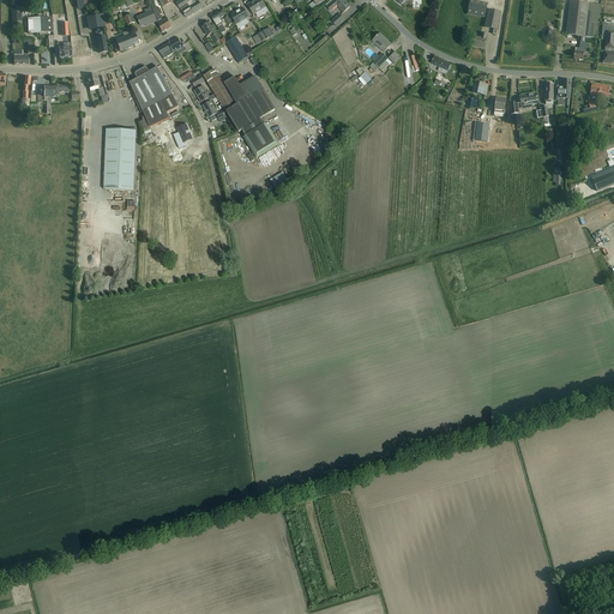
[(74,0),(65,2),(70,38),(71,38),(71,43),(72,58),(77,56),(79,56),(85,55),(85,56),(92,55),(90,37),(89,36),(82,36),(74,0)]
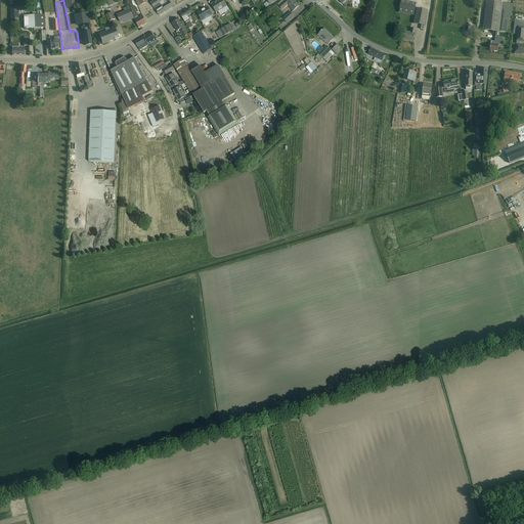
[(216,12),(218,11),(220,15),(228,10),(226,6),(222,0),(218,0),(211,4),(216,12)]
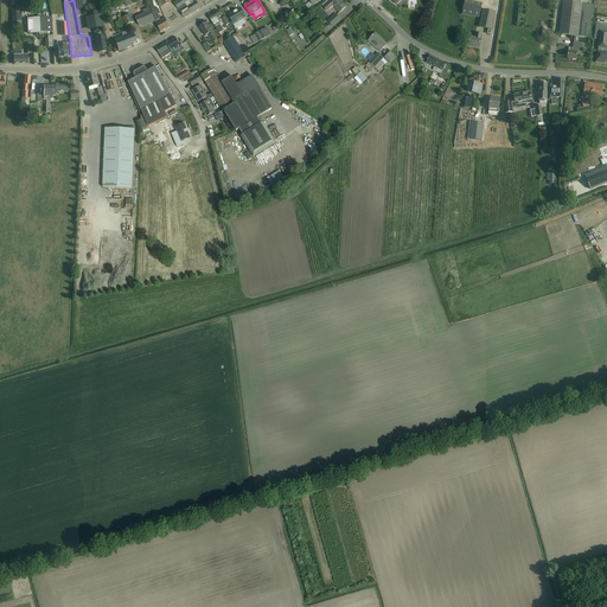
[(327,0),(326,0),(321,5),(324,7),(323,7),(326,11),(333,6),(339,13),(342,11),(346,7),(339,0),(331,0),(330,1),(327,0)]
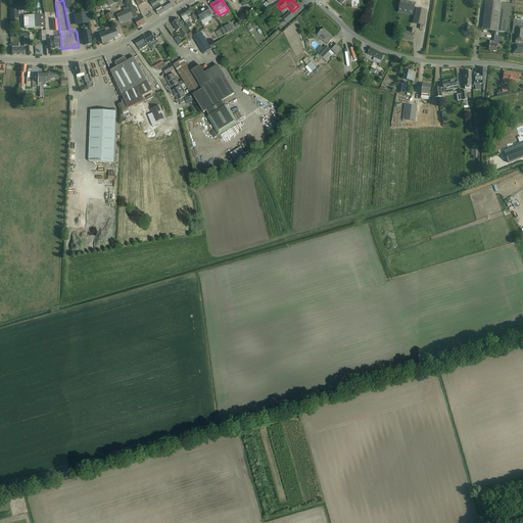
[(414,15),(416,3),(400,0),(398,12),(414,15)]
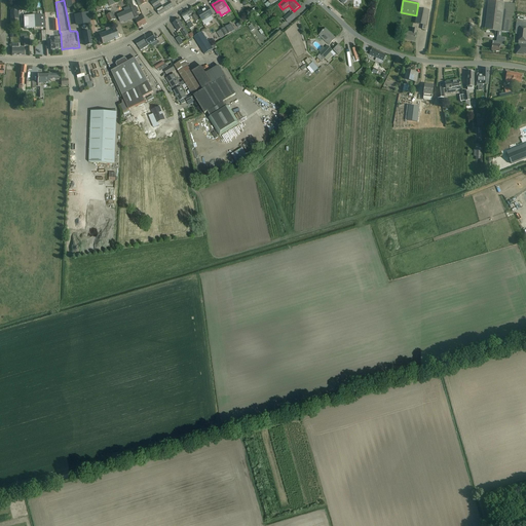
[(170,1),(161,6),(160,3),(154,7),(156,11),(157,12),(159,15),(173,7),(170,1)]
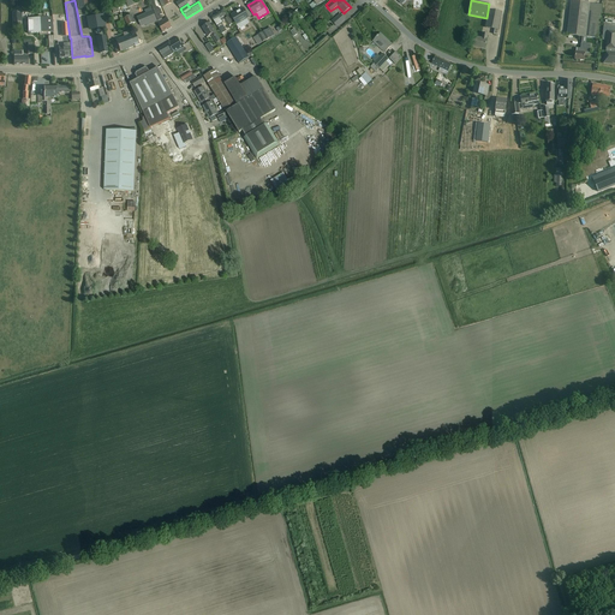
[(568,30),(567,36),(583,37),(586,37),(598,39),(601,5),(571,1),(568,30)]
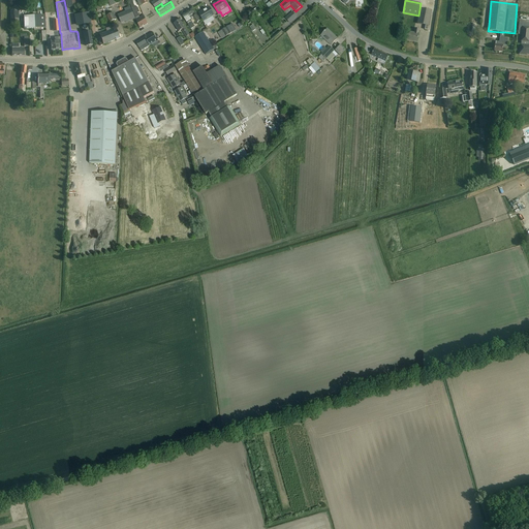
[(129,4),(135,19),(136,21),(139,28),(148,24),(144,16),(139,19),(137,12),(139,12),(137,7),(135,8),(133,3),(129,4)]
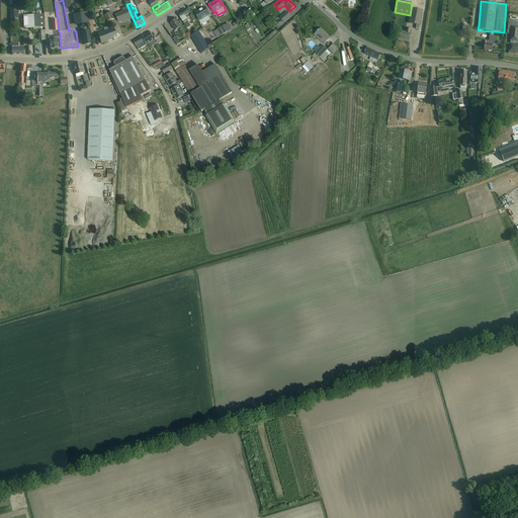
[(204,6),(194,13),(201,24),(210,19),(208,16),(209,15),(204,6)]
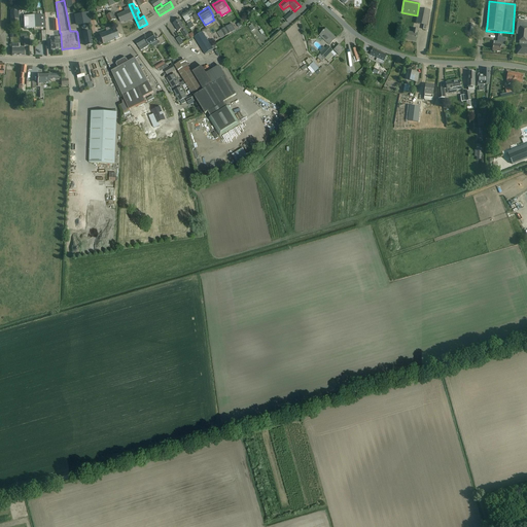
[(134,19),(132,13),(130,7),(126,8),(127,11),(117,15),(120,23),(127,21),(128,22),(134,19)]
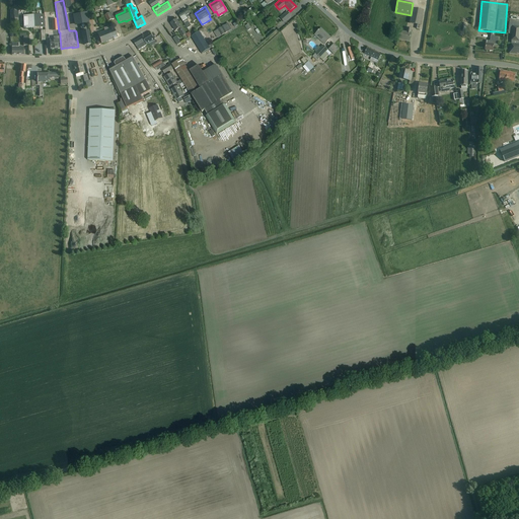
[(197,20),(192,12),(189,8),(178,14),(180,19),(187,28),(191,26),(187,19),(188,19),(187,17),(189,15),(193,22),(197,20)]
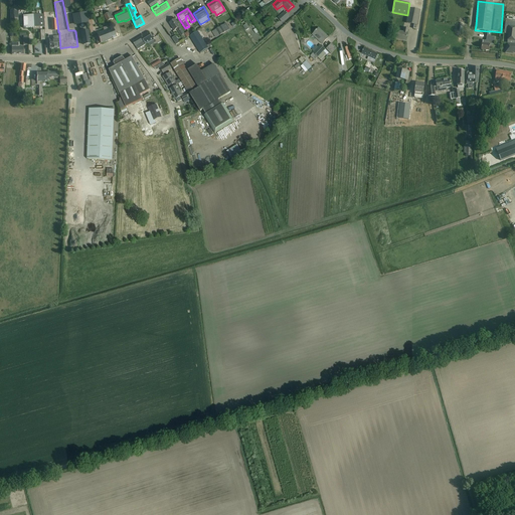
[(243,8),(239,11),(244,18),(247,15),(249,17),(253,14),(248,8),(243,12),(243,11),(244,10),(243,8)]
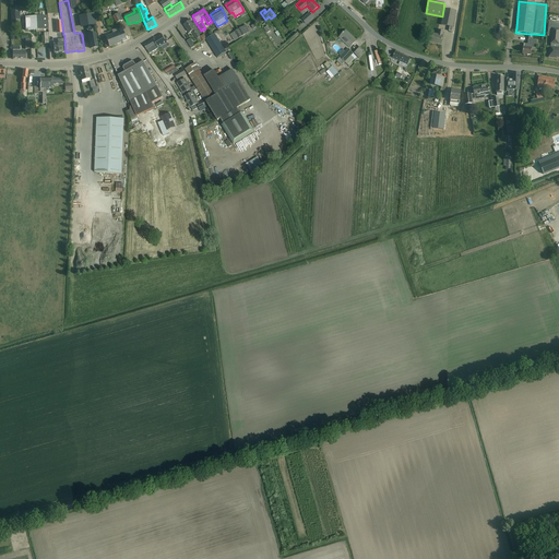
[(456,11),(452,11),(445,9),(442,25),(450,27),(449,32),(452,32),(456,11)]
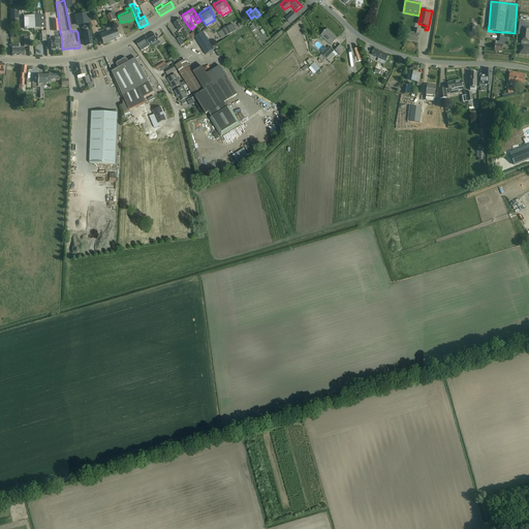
[(91,24),(89,12),(74,14),(75,26),(91,24)]
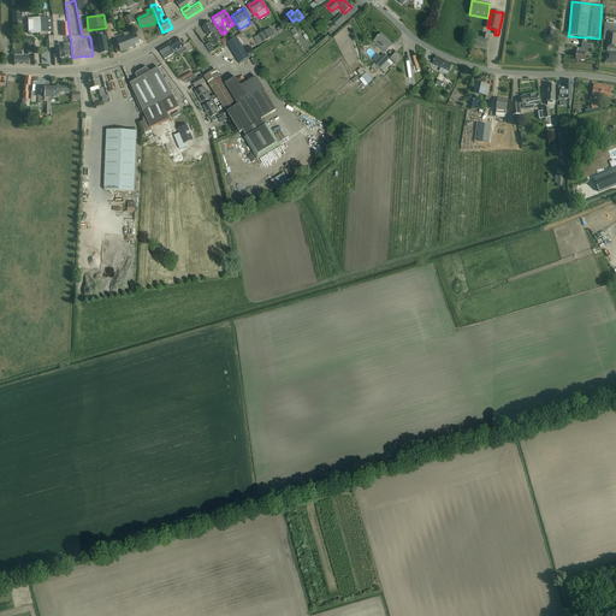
[(341,15),(332,22),(337,27),(345,19),(341,15)]
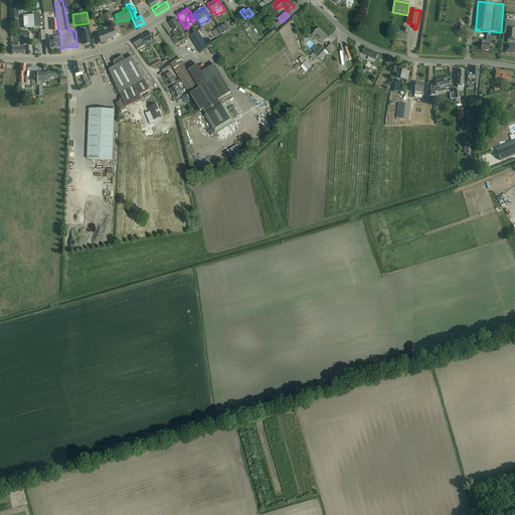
[(113,19),(110,13),(104,15),(107,22),(113,19)]
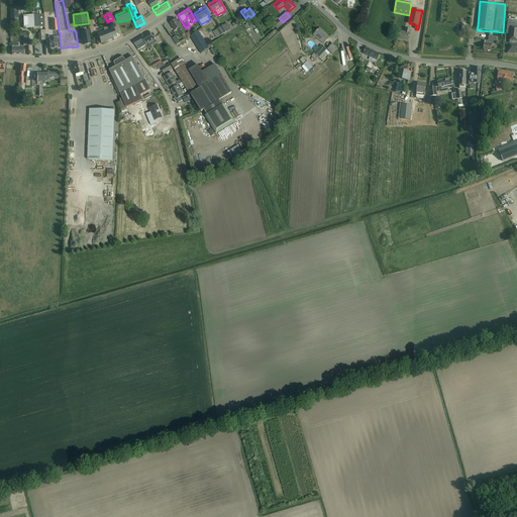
[(32,22),(32,28),(44,27),(44,15),(32,16),(32,22)]
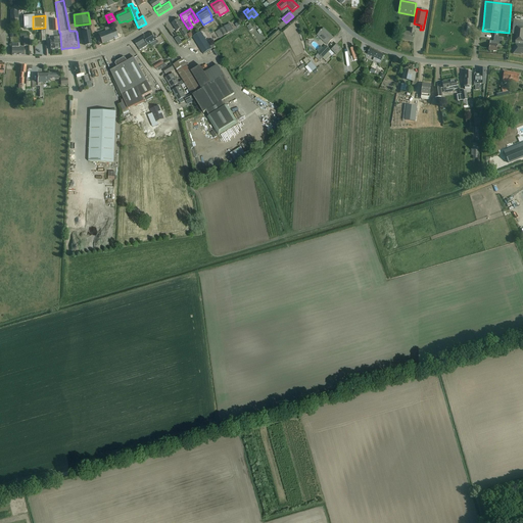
[(27,29),(33,29),(33,22),(33,16),(24,16),(25,29),(26,29),(27,29)]
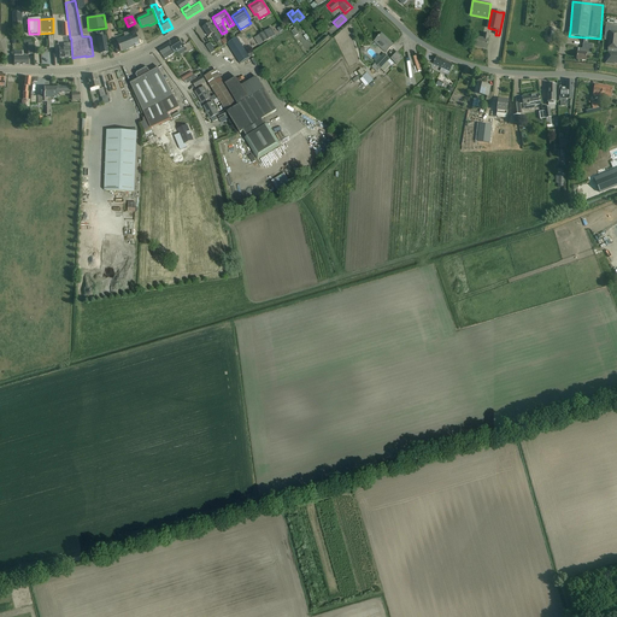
[(221,41),(213,28),(210,23),(203,28),(209,37),(211,35),(217,43),(221,41)]
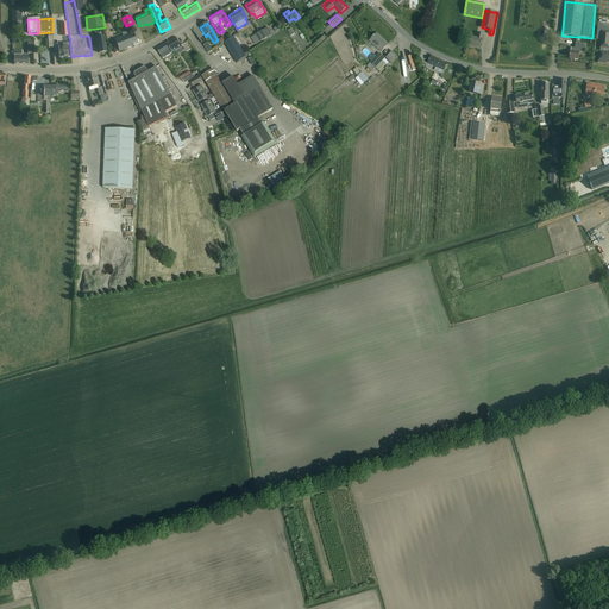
[(296,23),(292,25),(299,38),(305,36),(296,23)]
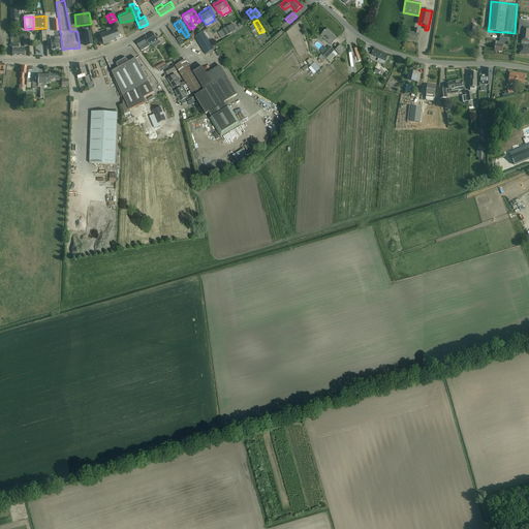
[(528,22),(520,22),(519,34),(522,35),(521,41),(522,41),(522,44),(520,44),(519,55),(527,56),(527,55),(528,54),(528,45),(528,42),(528,41),(528,22)]
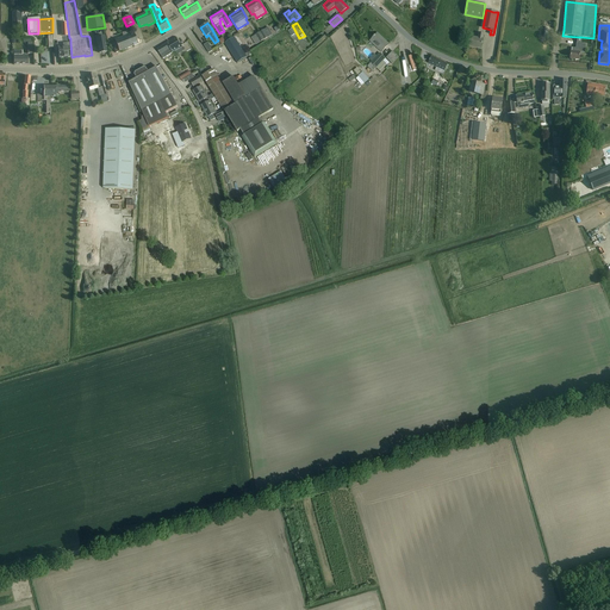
[(260,32),(265,41),(272,36),(267,27),(260,32)]
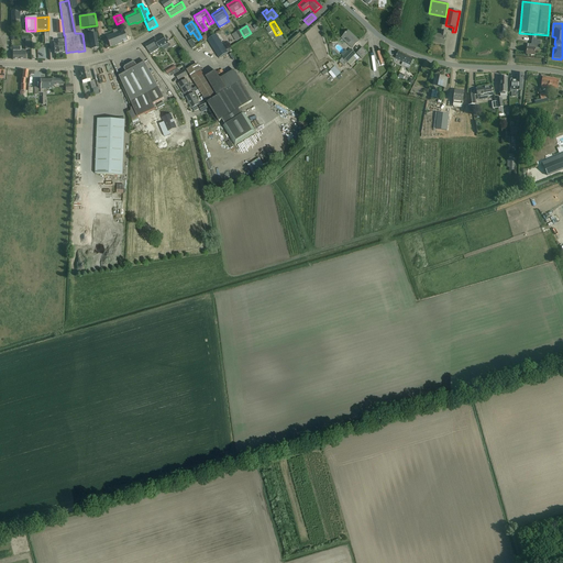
[(128,41),(125,35),(123,31),(119,32),(118,29),(112,31),(113,34),(102,39),(107,50),(128,41)]
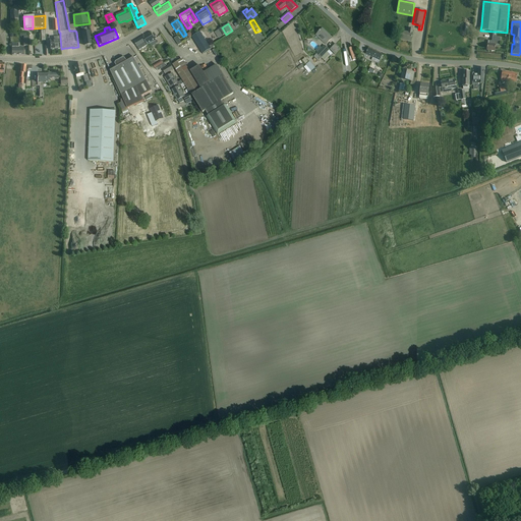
[(320,31),(319,32),(315,35),(326,45),(332,38),(327,34),(327,35),(325,33),(326,33),(322,29),(320,31)]
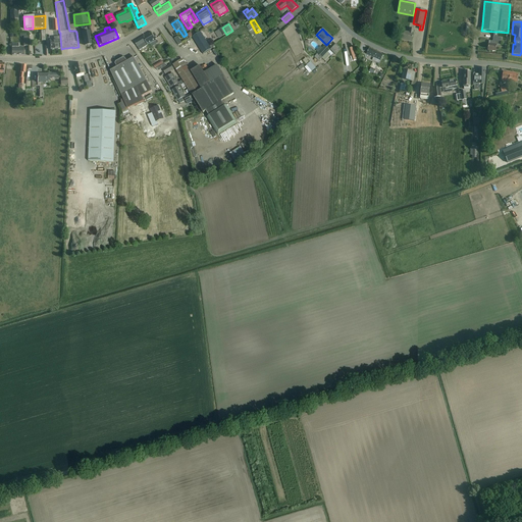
[(410,29),(409,33),(403,32),(401,40),(406,41),(406,40),(408,41),(407,41),(412,42),(414,30),(410,29)]
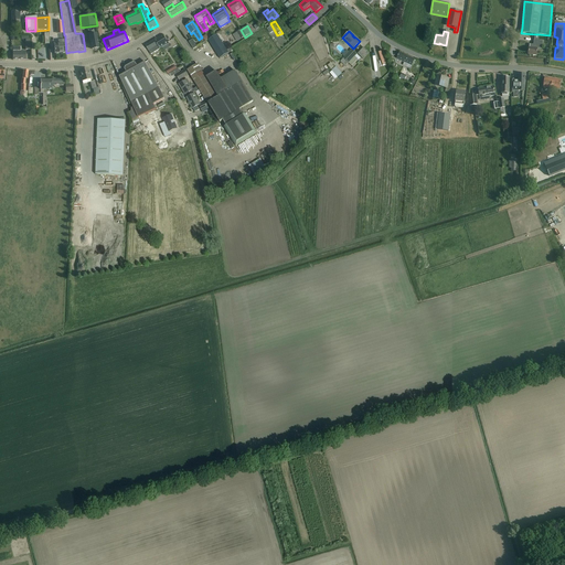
[(98,49),(99,48),(97,40),(98,40),(97,33),(88,34),(89,41),(91,41),(92,50),(95,49),(95,50),(98,50),(98,49)]
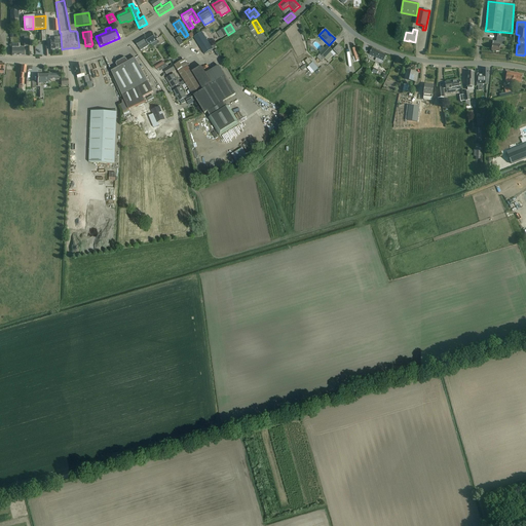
[(211,46),(202,32),(193,37),(202,51),(211,46)]
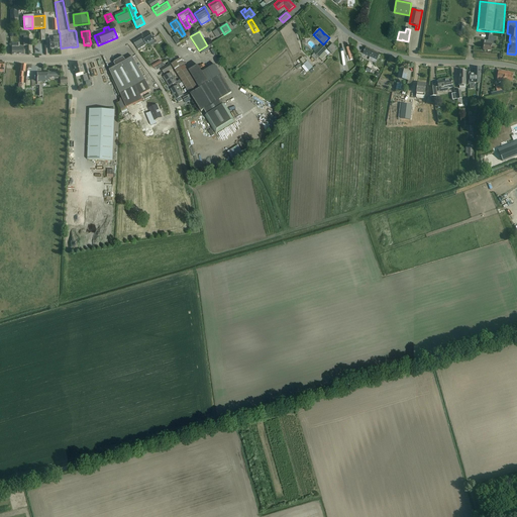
[(494,32),(490,31),(489,41),(486,41),(484,50),(492,52),(493,44),(497,45),(498,38),(494,37),(494,32)]
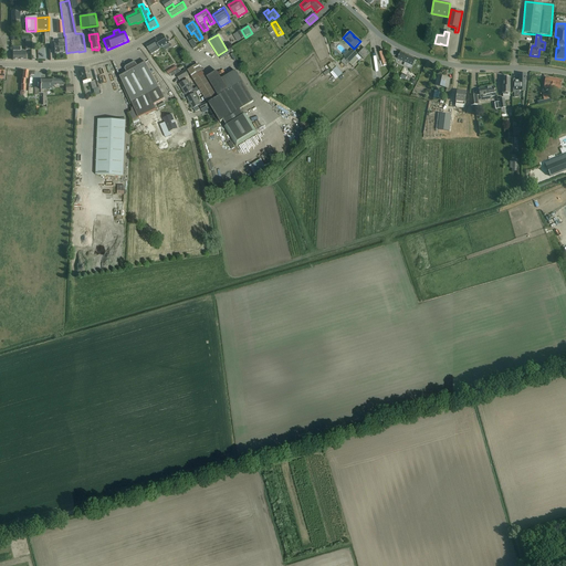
[(163,35),(146,46),(148,51),(150,54),(155,52),(161,48),(164,51),(170,46),(163,35)]
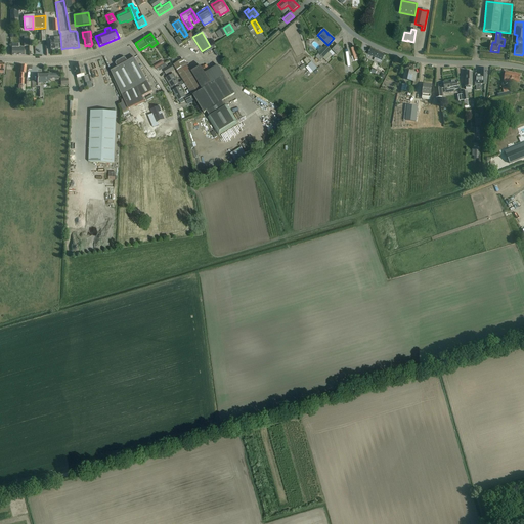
[(51,50),(61,49),(60,37),(56,37),(56,40),(50,40),(50,45),(51,50)]
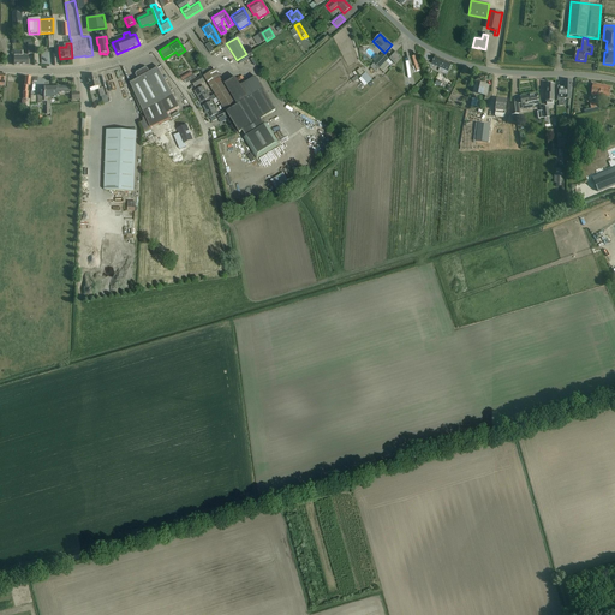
[(413,49),(416,58),(419,57),(422,65),(425,64),(421,47),(413,49)]
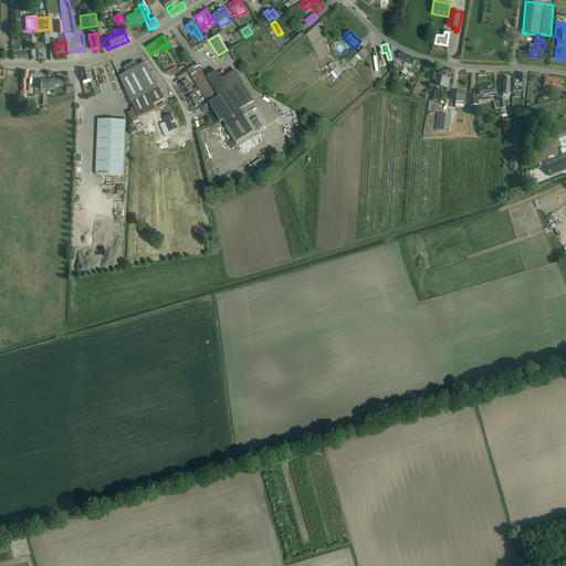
[(364,48),(358,54),(363,60),(369,53),(364,48)]
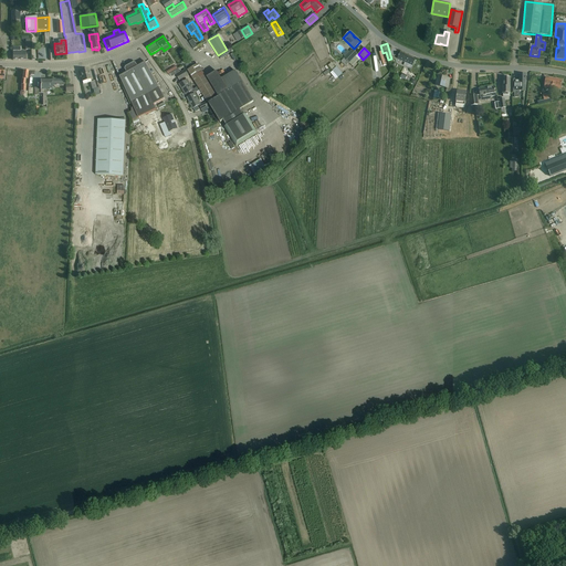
[(357,60),(355,58),(357,54),(352,50),(341,62),(346,66),(349,62),(353,64),(357,60)]
